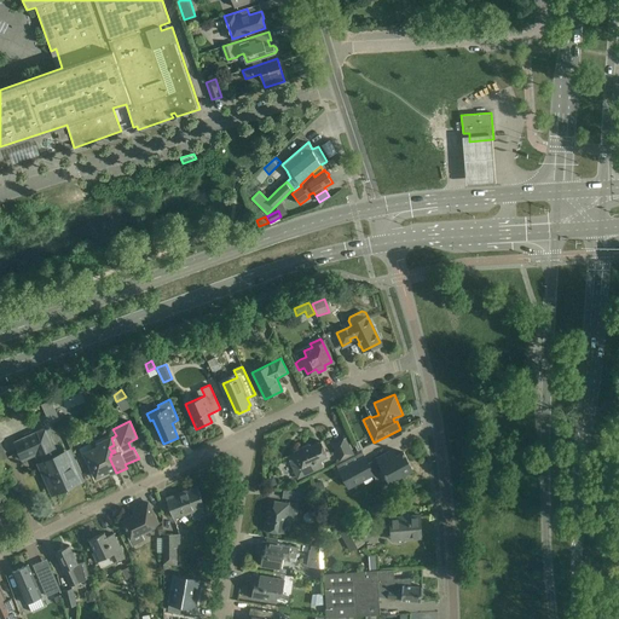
[(61,463),(46,428),(16,441),(19,452),(39,444),(46,461),(44,462),(46,469),(42,470),(50,486),(52,485),(56,492),(74,484),(73,482),(81,479),(71,458),(61,463)]
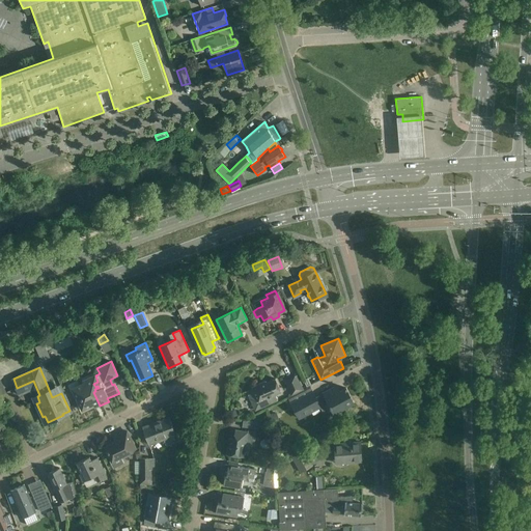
[(98,382),(95,375),(82,382),(84,386),(76,390),(80,399),(77,400),(82,411),(99,403),(100,406),(93,392),(95,391),(94,389),(99,388),(98,386),(95,387),(93,384),(98,382)]
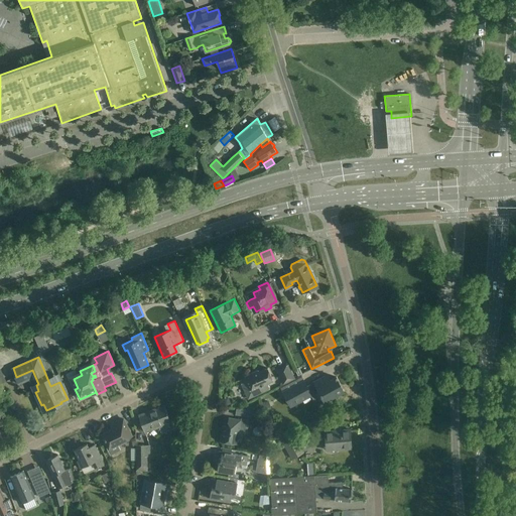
[(294,379),(288,365),(277,370),(283,384),(291,380),(294,379)]
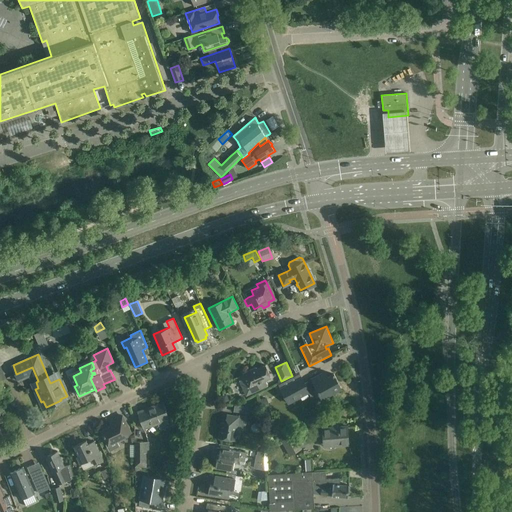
[(270,374),(266,365),(257,369),(256,367),(243,373),(245,378),(239,380),(246,396),(255,392),(268,386),(265,380),(271,378),(270,374)]
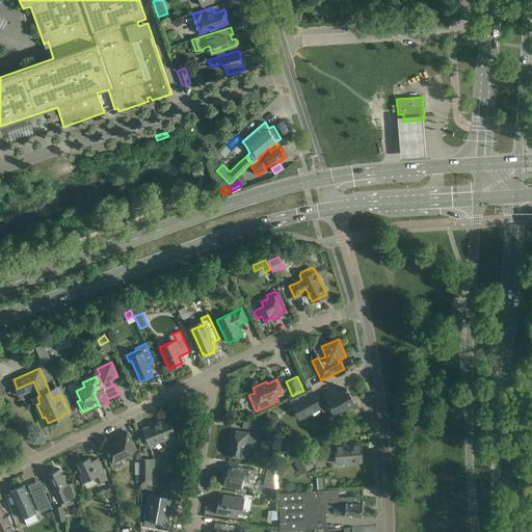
[(311,388),(289,399),(292,404),(300,419),(322,407),(321,406),(328,402),(335,414),(345,408),(354,403),(347,389),(340,392),(338,387),(316,398),(314,393),(311,388)]
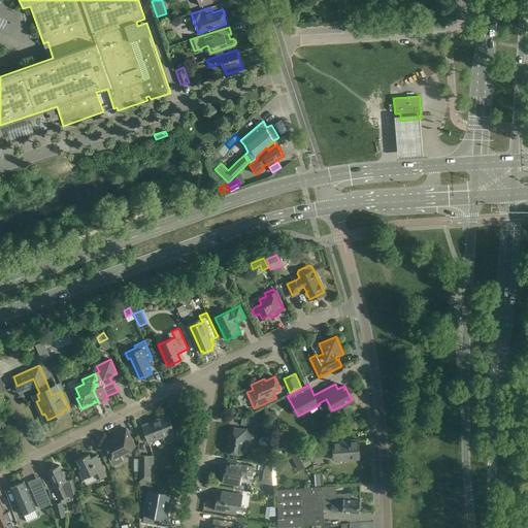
[(278,421),(274,409),(268,411),(271,423),(278,421)]
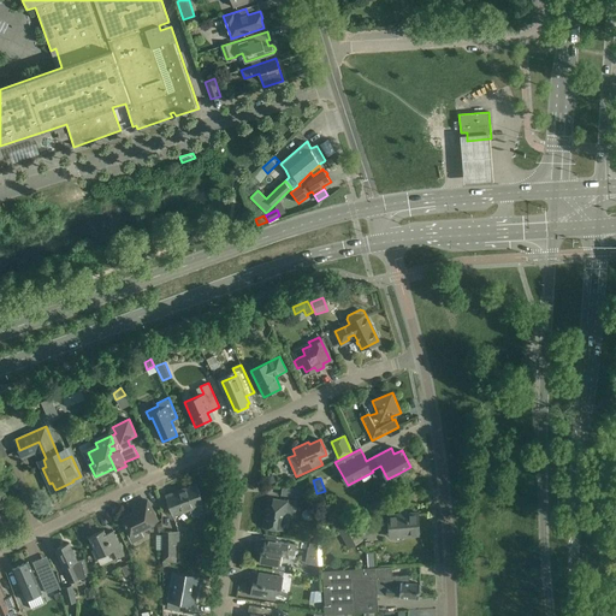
[(203,504),(196,485),(166,496),(173,516),(203,504)]
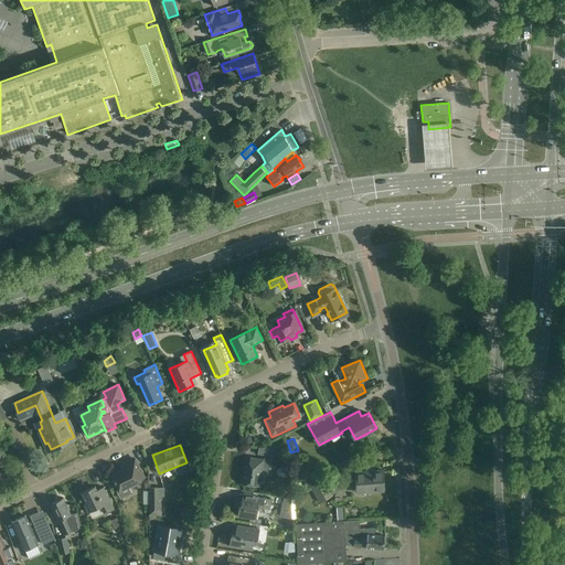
[(244,466),(241,483),(259,487),(262,472),(268,473),(270,459),(264,458),(264,460),(251,458),(248,467),(244,466)]
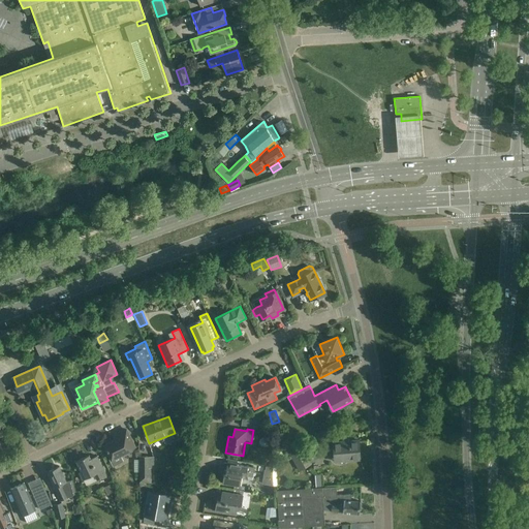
[(120,455),(134,447),(130,439),(126,430),(113,436),(115,440),(105,445),(110,455),(112,459),(110,459),(114,467),(124,462),(120,455)]
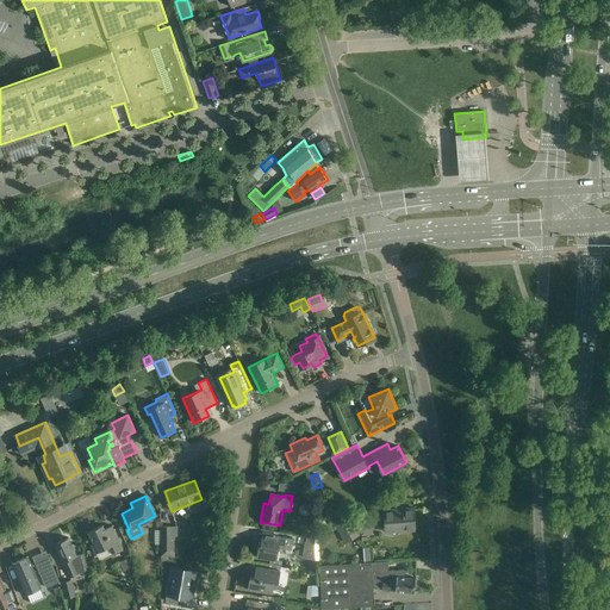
[(216,504),(213,497),(203,500),(205,508),(216,504)]
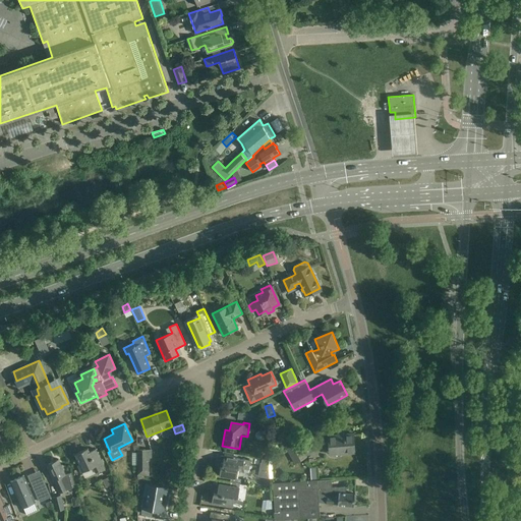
[(254,437),(256,440),(261,441),(264,440),(266,436),(264,431),(259,430),(256,432),(254,437)]
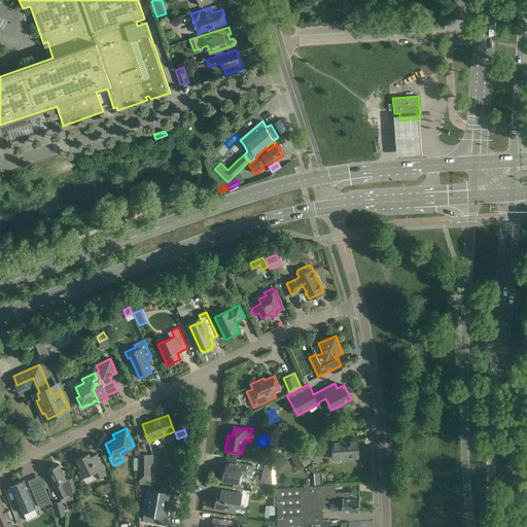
[(331,441),(334,460),(359,458),(357,438),(331,441)]
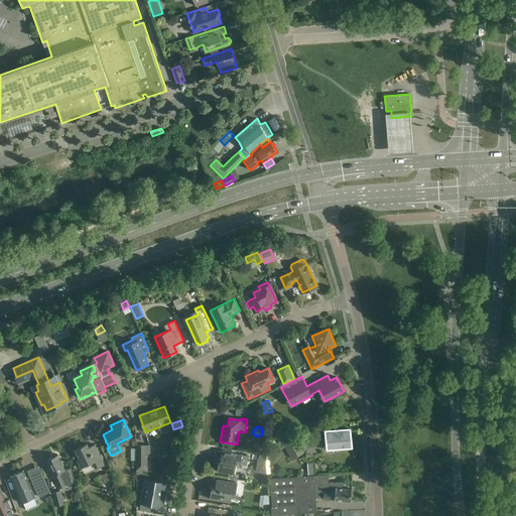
[(302,453),(294,437),(283,444),(291,460),(302,453)]
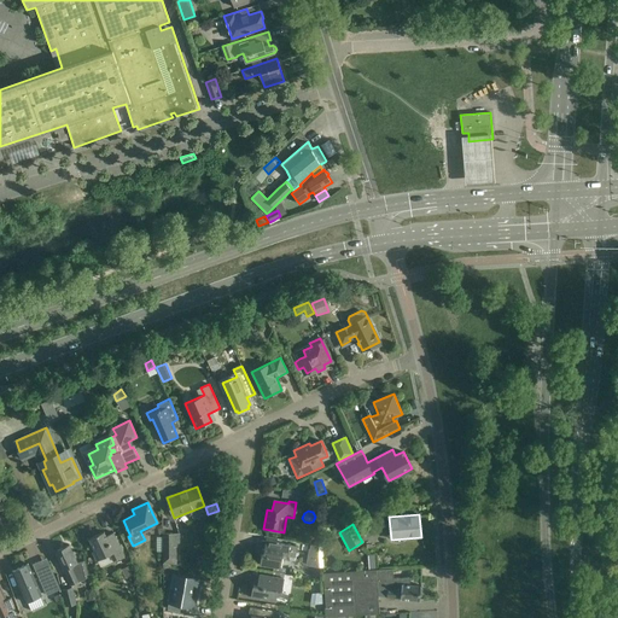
[(108,540),(104,531),(89,538),(95,549),(92,552),(98,561),(111,555),(114,560),(124,555),(115,536),(108,540)]
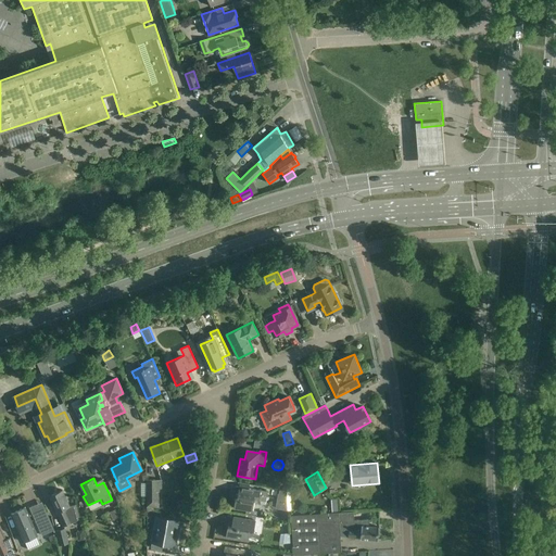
[(161,492),(161,480),(147,479),(147,507),(159,507),(159,492),(161,492)]
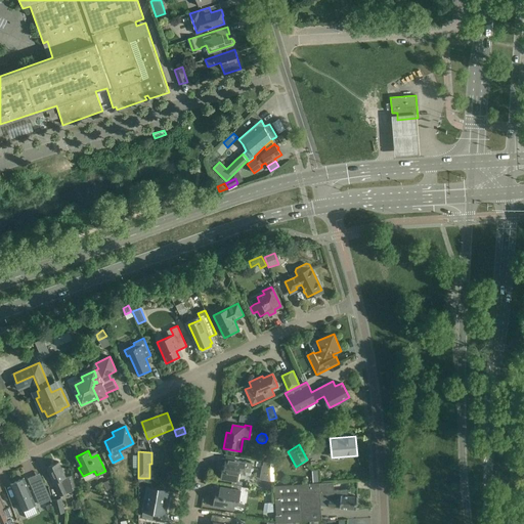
[(234,456),(224,454),(224,459),(221,459),(220,468),(222,468),(220,479),(238,482),(241,470),(251,472),(253,464),(233,460),(234,456)]
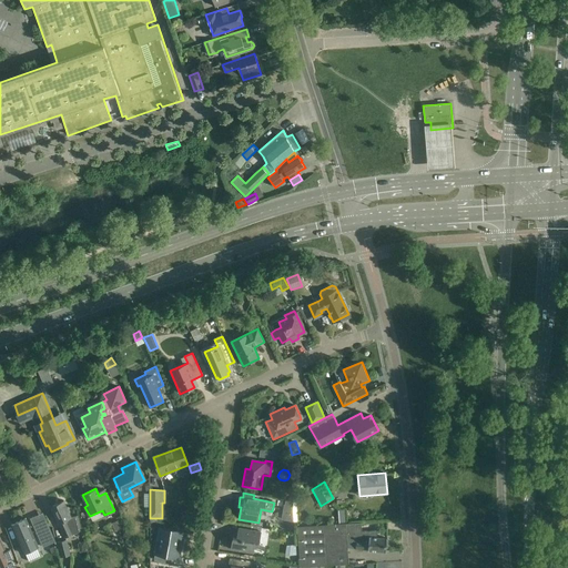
[(63,500),(50,507),(64,538),(73,534),(79,531),(82,530),(78,516),(71,518),(63,500)]
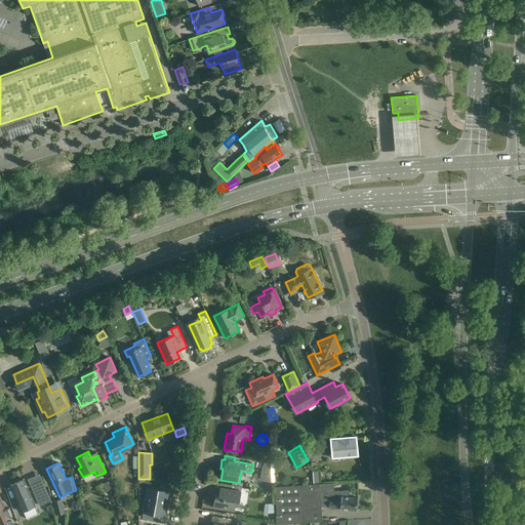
[(260,481),(272,482),(271,463),(264,462),(260,481)]
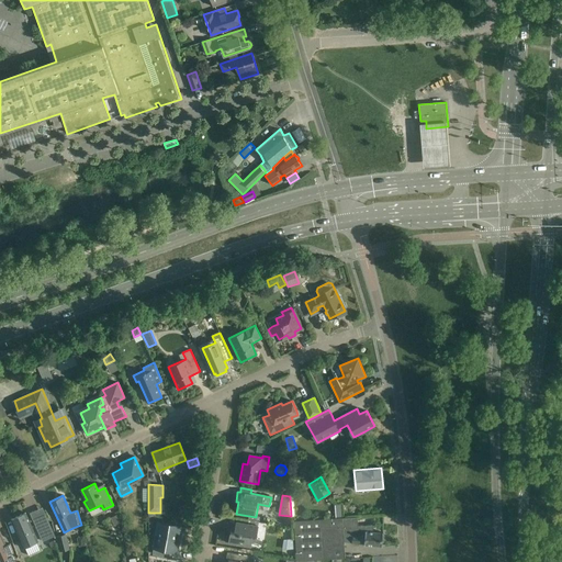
[(11,519),(24,548),(38,541),(25,513),(11,519)]
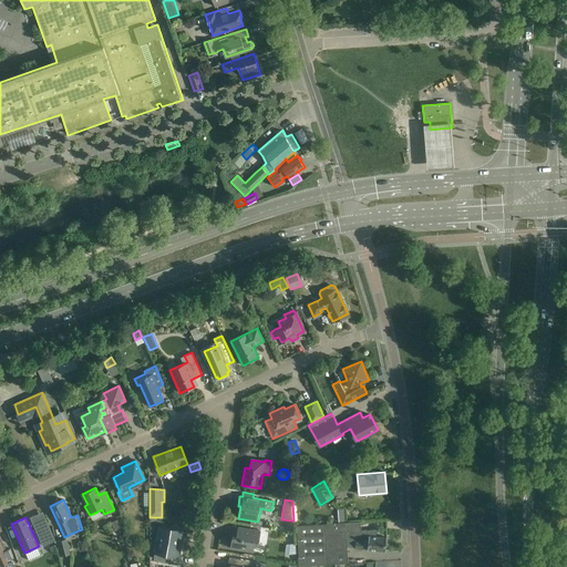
[(112,523),(115,531),(122,527),(119,519),(112,523)]
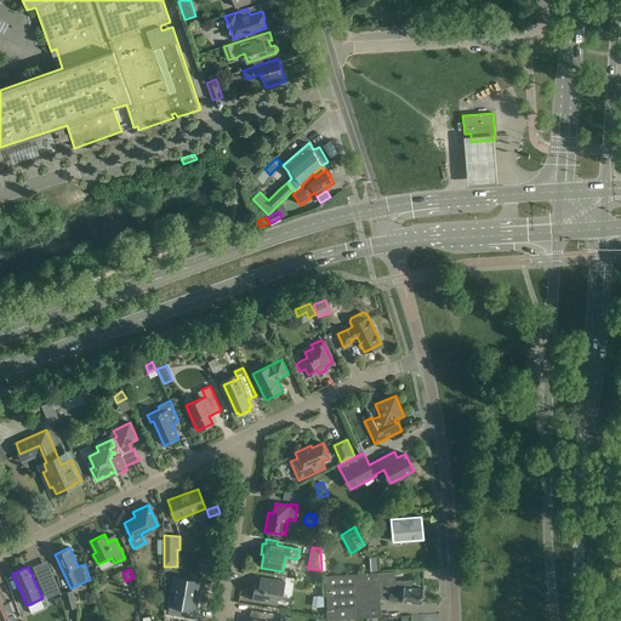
[(379,571),(370,573),(326,575),(329,619),(328,619),(328,620),(351,619),(351,617),(381,616),(380,591),(389,590),(391,585),(380,585),(379,571)]
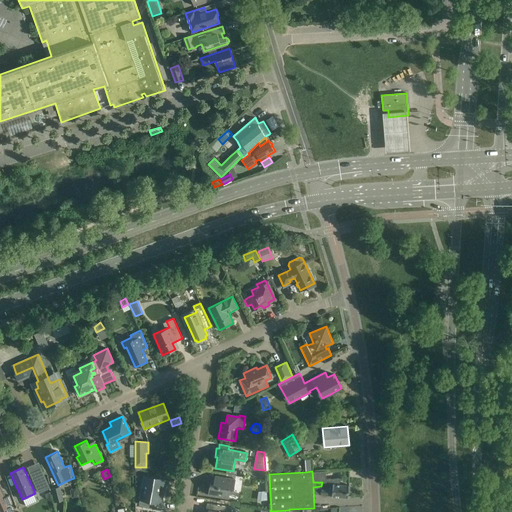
[(321,486),(320,495),(348,497),(349,486),(339,484),(340,478),(326,479),(325,471),(312,471),(313,482),(322,482),(321,486)]
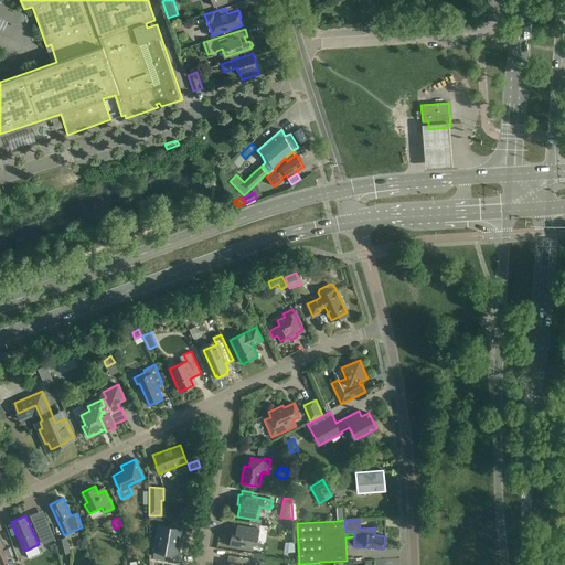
[(49,523),(35,529),(39,536),(43,544),(49,542),(55,539),(49,523)]
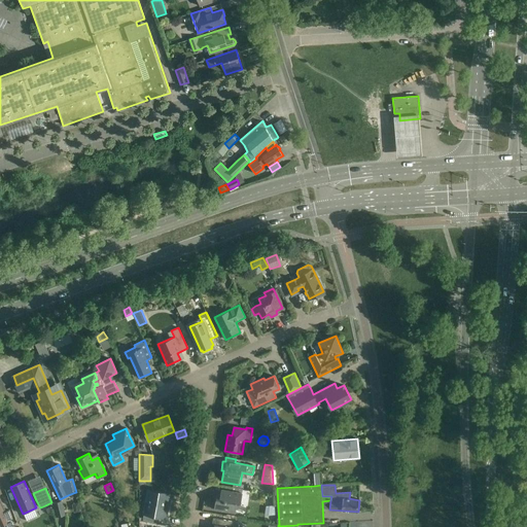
[(169,493),(148,490),(143,518),(153,520),(154,516),(165,518),(166,513),(166,512),(168,512),(170,502),(168,501),(169,493)]
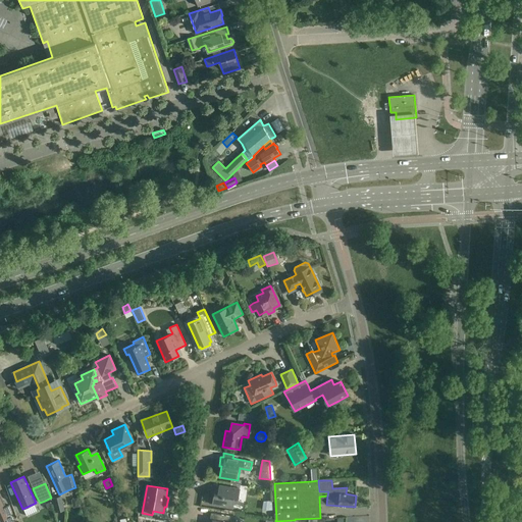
[(240,488),(219,485),(218,496),(214,494),(212,505),(233,509),(235,502),(238,502),(240,488)]
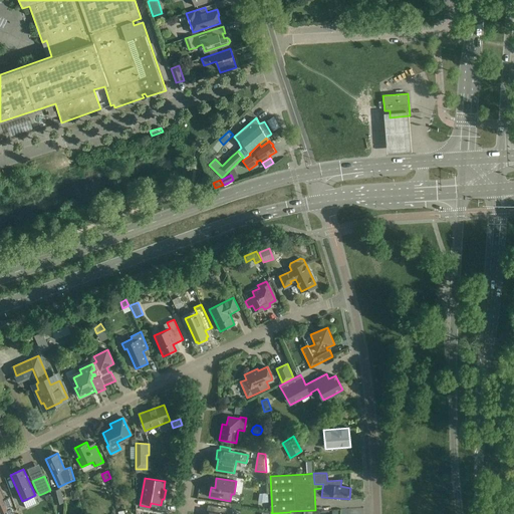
[(0,513),(1,513),(8,510),(9,513),(8,513),(18,513),(17,509),(13,511),(12,508),(13,507),(10,497),(3,499),(2,497),(4,496),(1,490),(0,487),(0,513)]
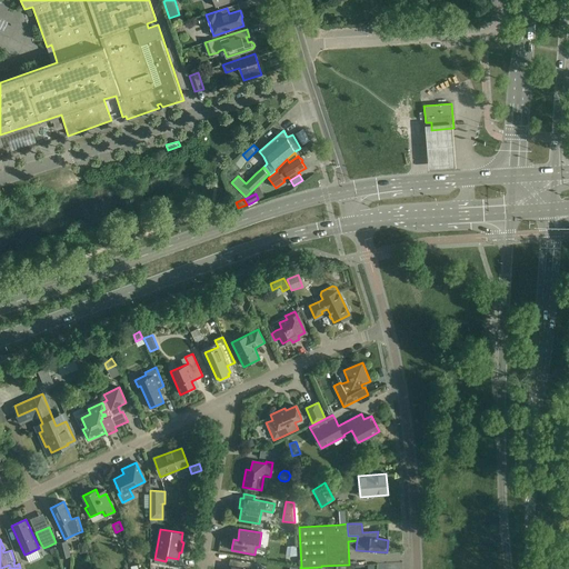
[(70,556),(67,540),(57,542),(61,558),(70,556)]
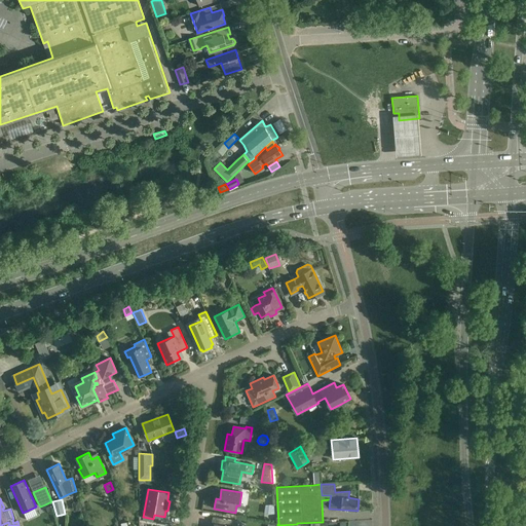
[(264,514),(275,513),(274,504),(266,504),(264,514)]
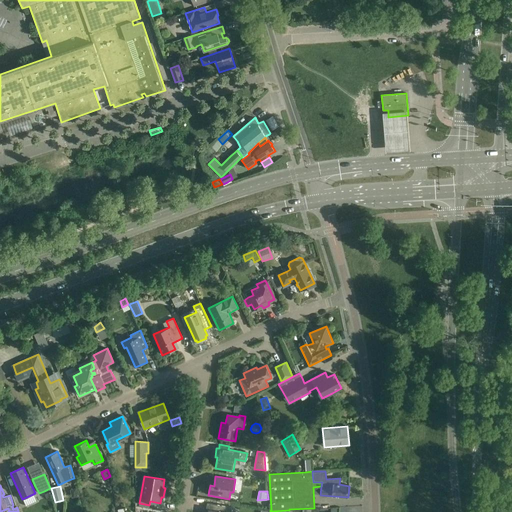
[(231,511),(232,507),(217,505),(207,503),(206,510),(208,510),(207,511),(231,511)]
